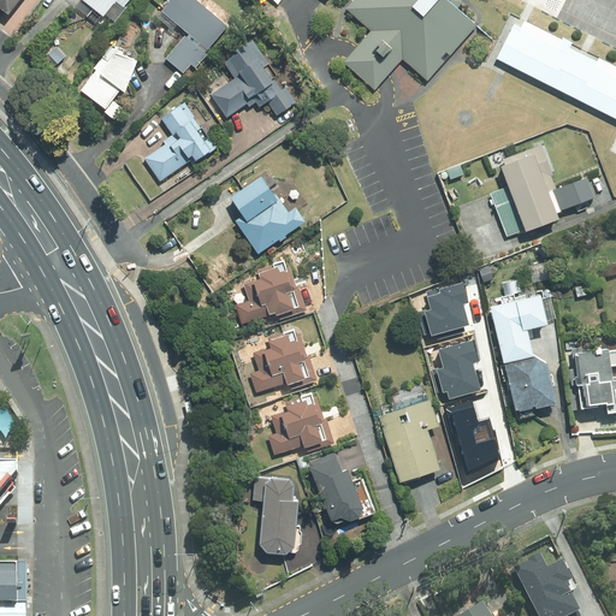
[(21,0),(0,0),(0,7),(10,16),(21,0)]
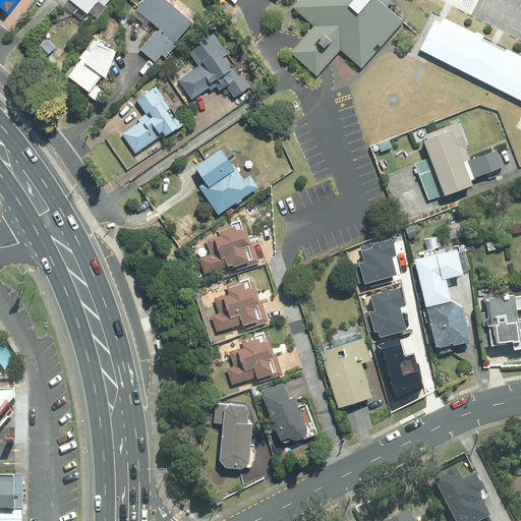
[(68,0),(85,13),(96,0),(97,0),(103,5),(106,0),(68,0)]
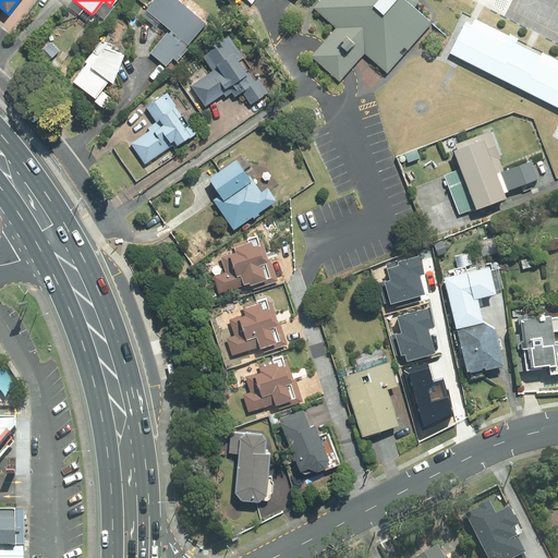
[(205,23),(177,0),(153,0),(145,10),(170,29),(150,53),(166,65),(172,58),(177,61),(186,49),(177,40),(180,38),(187,45),(205,23)]
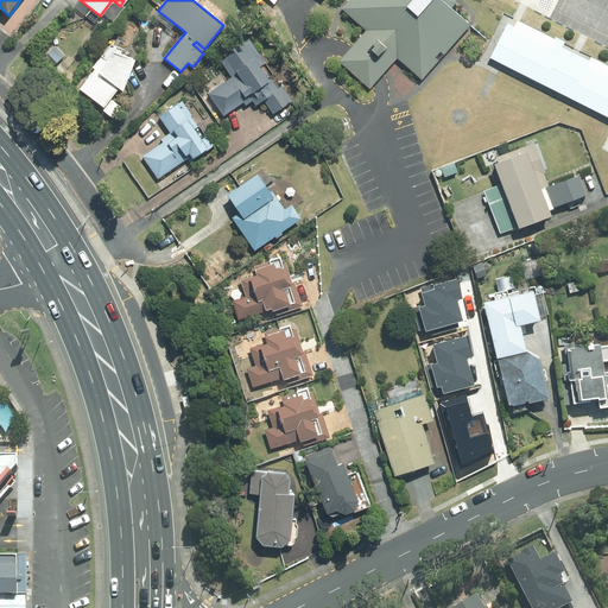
[(329,0),(299,0),(321,14),(329,0)]
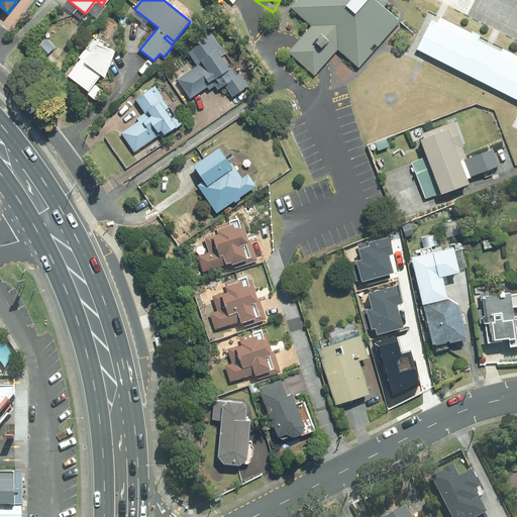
[(367,0),(308,0),(289,22),(307,37),(300,46),(287,61),(313,84),(324,70),(335,59),(356,77),(399,28),(367,0)]
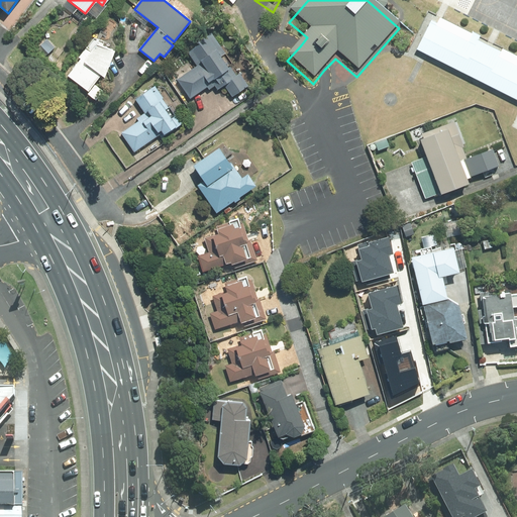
[(516,71),(436,31),(421,61),(516,107),(516,71)]
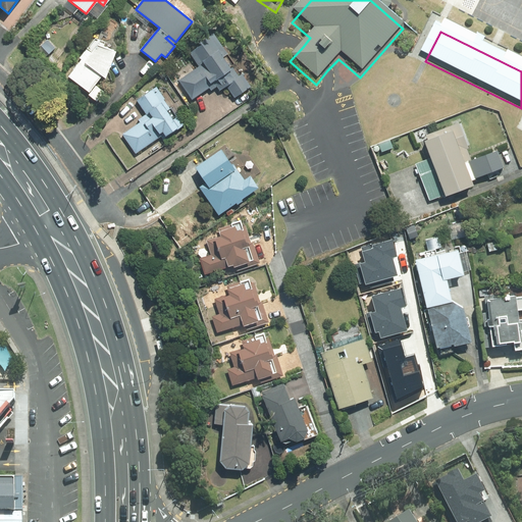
[(199,66),(178,80),(192,99),(208,88),(213,94),(225,86),(233,97),(249,86),(242,74),(239,76),(230,64),(228,66),(221,56),(226,53),(212,34),(200,42),(201,43),(189,52),(199,66)]
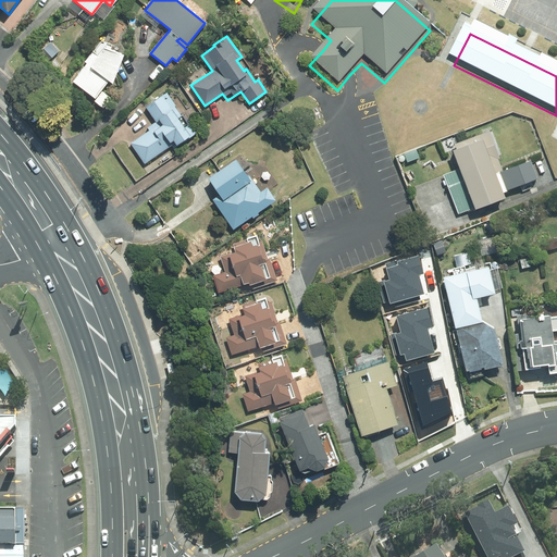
[(86,62),(72,82),(94,98),(107,82),(111,83),(115,71),(121,62),(119,61),(121,54),(109,50),(111,45),(100,40),(99,41),(85,61),(86,62)]
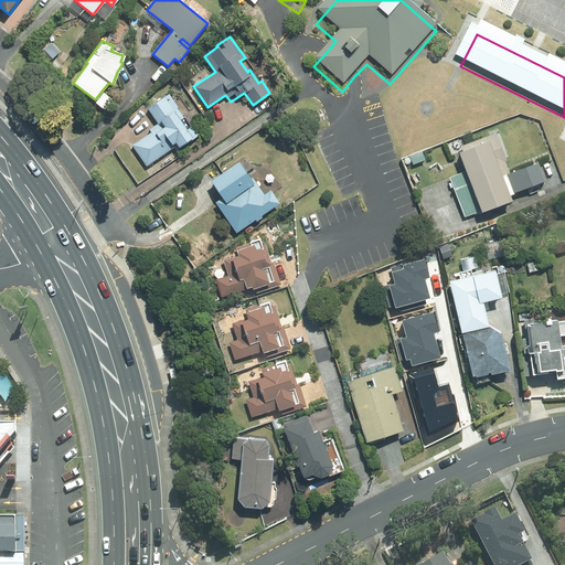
[(131,145),(146,166),(174,146),(177,149),(200,134),(187,114),(182,117),(179,113),(181,112),(169,93),(147,108),(157,124),(149,129),(150,131),(131,145)]
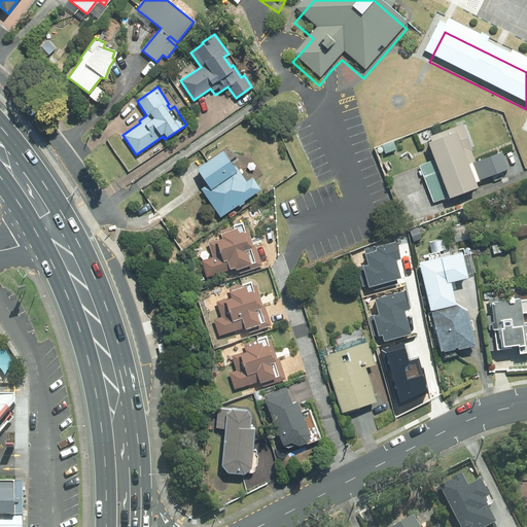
[(461,124),(429,136),(431,140),(426,141),(433,160),(419,166),(432,202),(476,185),(475,180),(507,168),(500,151),(476,161),(461,124)]
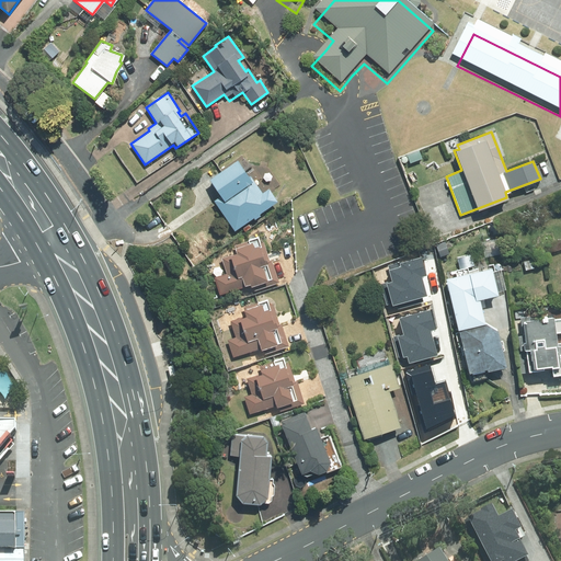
[(419,151),(407,156),(410,162),(421,158),(419,151)]
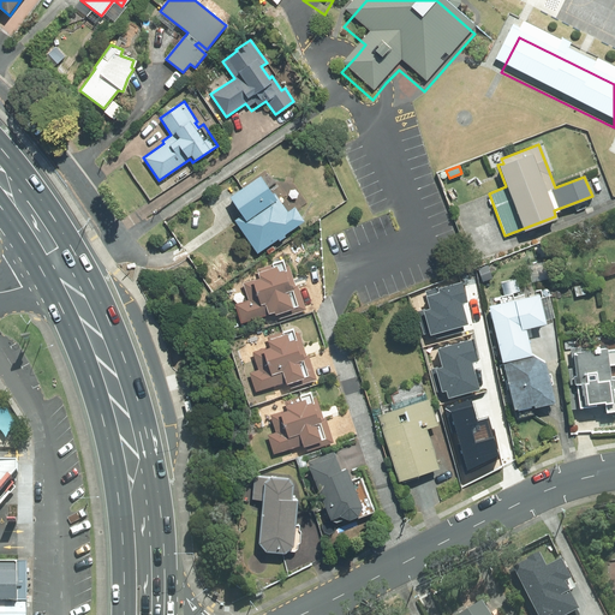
[(296,225),(302,220),(293,207),(287,212),(274,192),(272,193),(258,175),(228,196),(242,214),(234,220),(256,252),(296,225)]
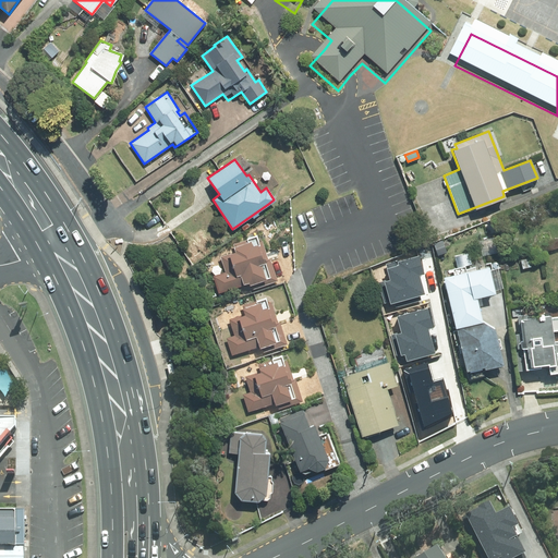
[(213,276),(218,293),(246,283),(249,290),(276,281),(263,242),(252,245),(250,239),(232,245),(234,251),(219,256),(225,271),(213,276)]
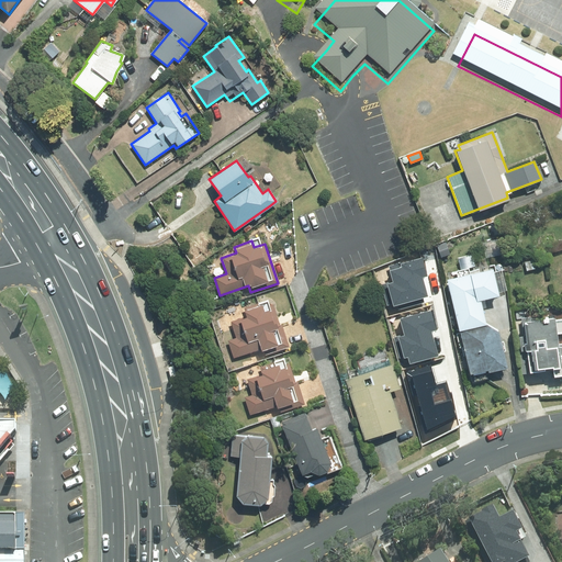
[(381,283),(388,304),(395,302),(397,310),(426,301),(419,278),(425,276),(418,257),(388,266),(392,280),(381,283)]
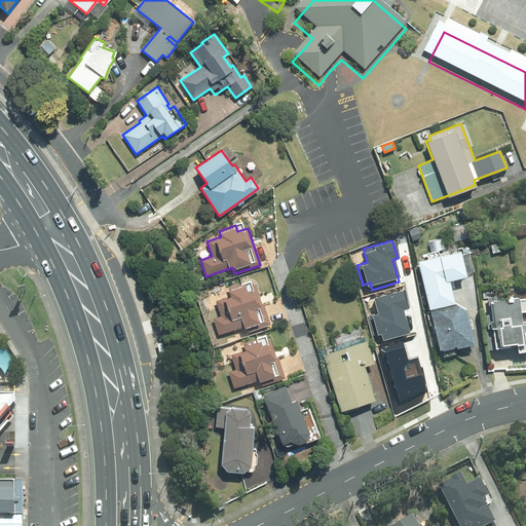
[(459,251),(416,261),(427,309),(453,304),(448,279),(465,275),(459,251)]
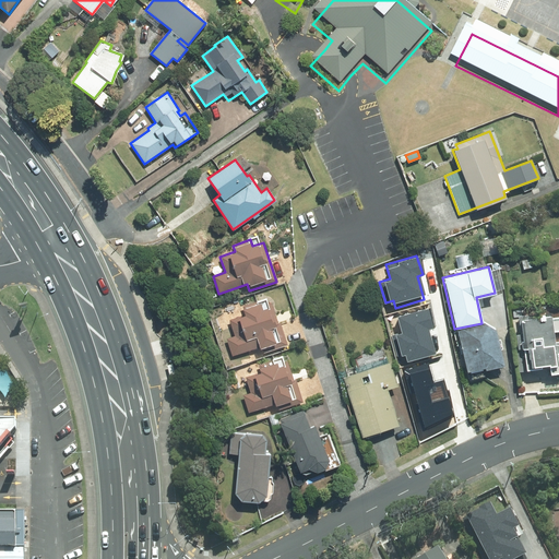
[(227,339),(233,356),(258,347),(260,354),(287,345),(274,306),(262,309),(260,304),(242,309),(245,316),(230,320),(236,336),(227,339)]
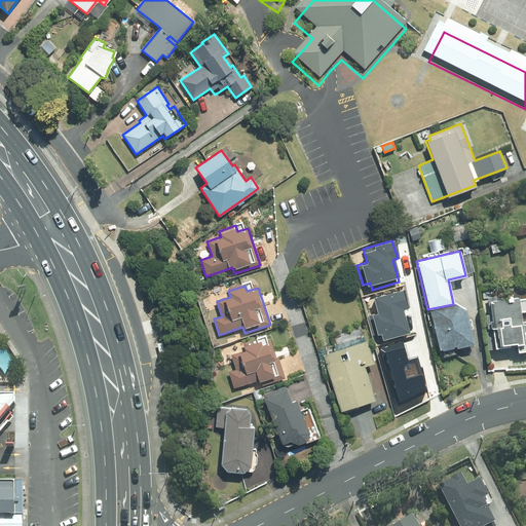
[(368,315),(374,336),(381,334),(384,341),(411,333),(404,310),(410,309),(404,291),(375,300),(379,312),(368,315)]
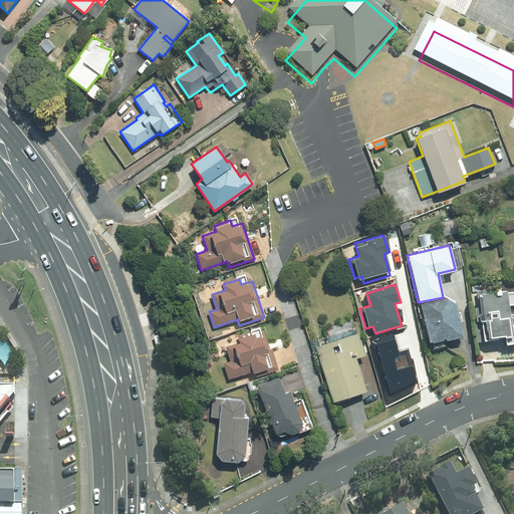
[(505,286),(477,290),(480,307),(474,308),(478,338),(513,333),(513,313),(511,314),(509,305),(513,304),(513,291),(506,293),(505,286)]
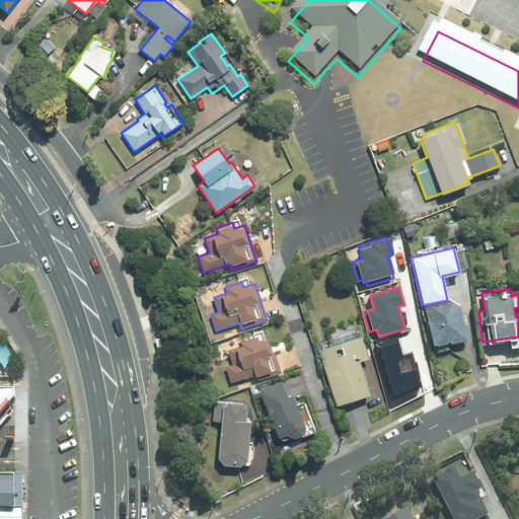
[(450,300),(424,307),(433,347),(466,339),(459,305),(450,300)]
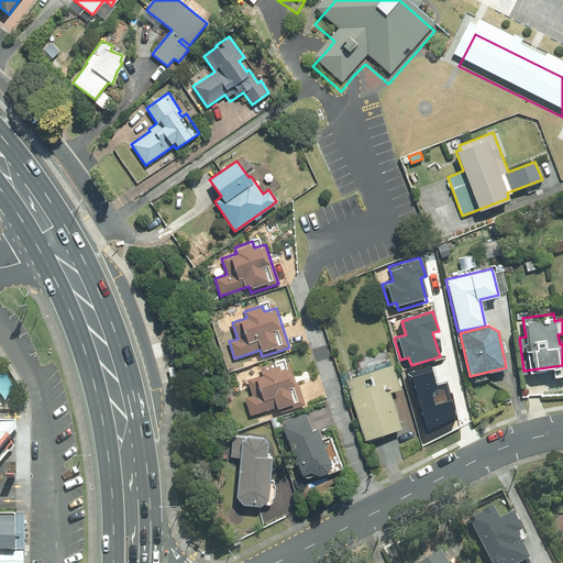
[(245,398),(251,415),(275,407),(277,414),(305,404),(291,364),(279,368),(277,362),(261,367),(263,374),(247,379),(253,395),(245,398)]
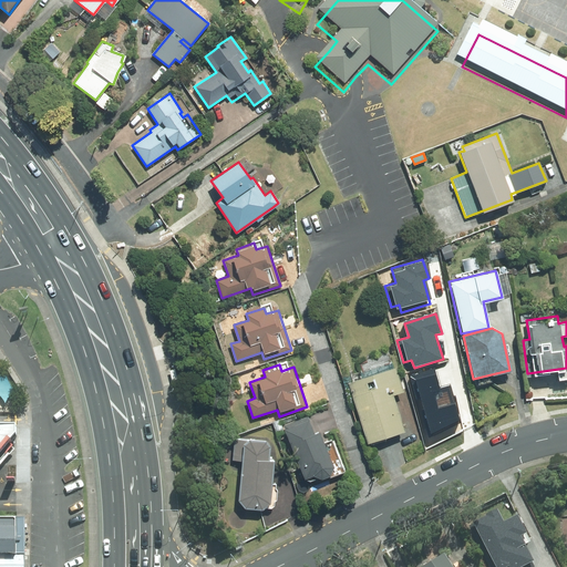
[(394,368),(347,383),(367,442),(402,431),(391,394),(402,391),(394,368)]
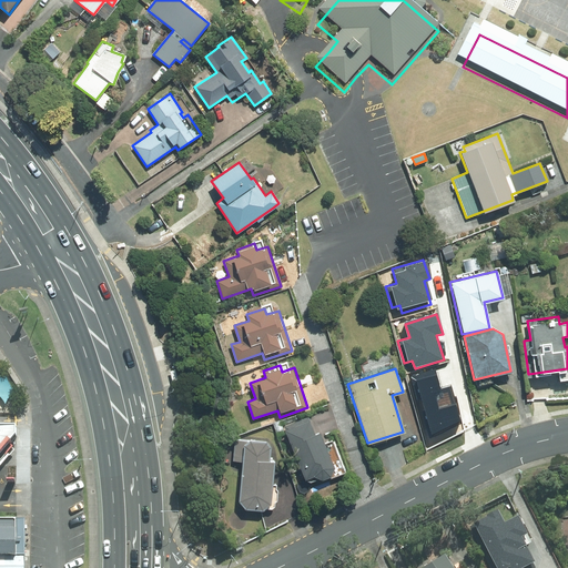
[(409,376),(427,439),(459,424),(449,386),(440,388),(437,369),(409,376)]
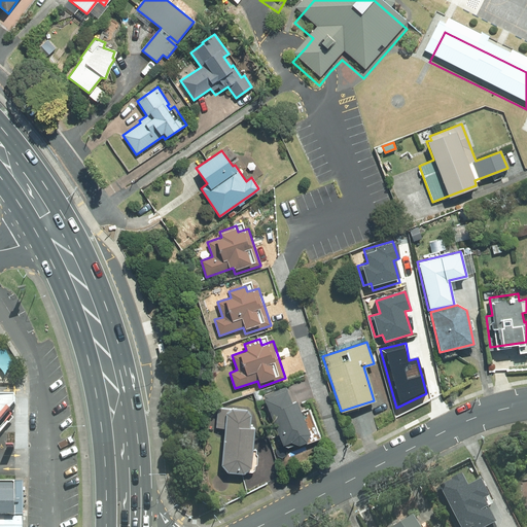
[(285,387),(262,396),(283,446),(286,445),(287,447),(311,437),(295,401),(291,402),(285,387)]
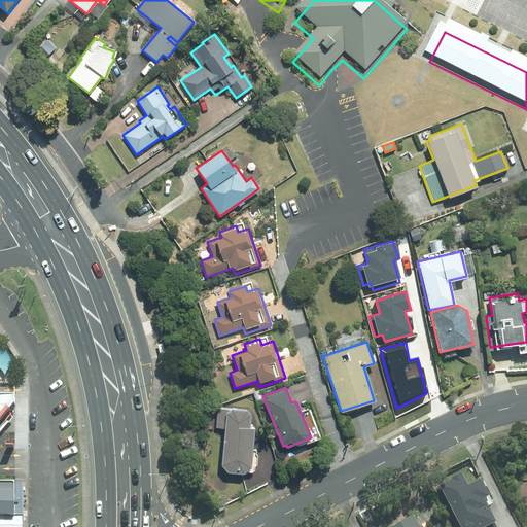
[(13,398),(0,397),(0,425),(14,406),(13,398)]
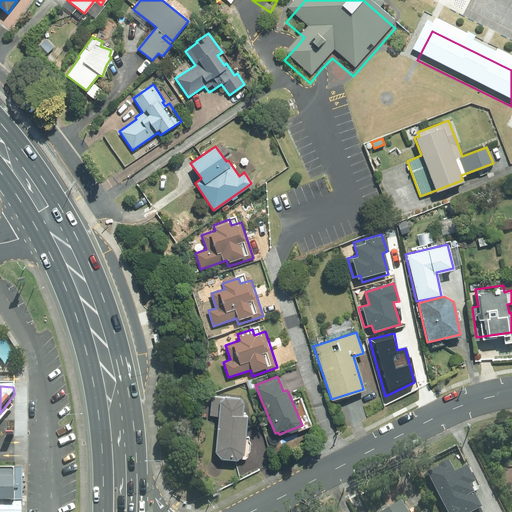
[(242,398),(217,396),(216,404),(210,404),(209,415),(217,416),(214,452),(219,458),(235,460),(243,454),(246,415),(241,415),(242,398)]
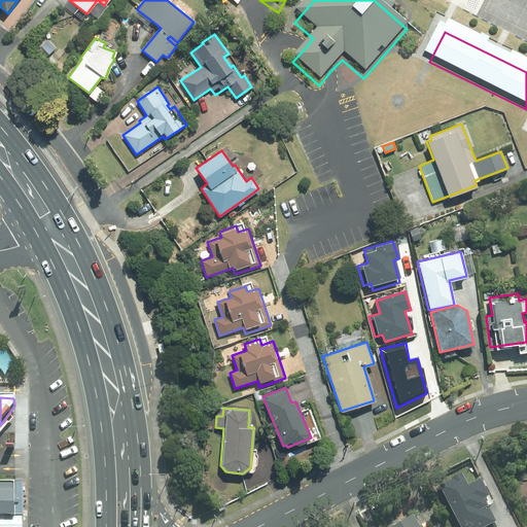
[(434,484),(454,526),(496,526),(500,526),(486,495),(489,494),(481,478),(469,484),(463,470),(434,484)]
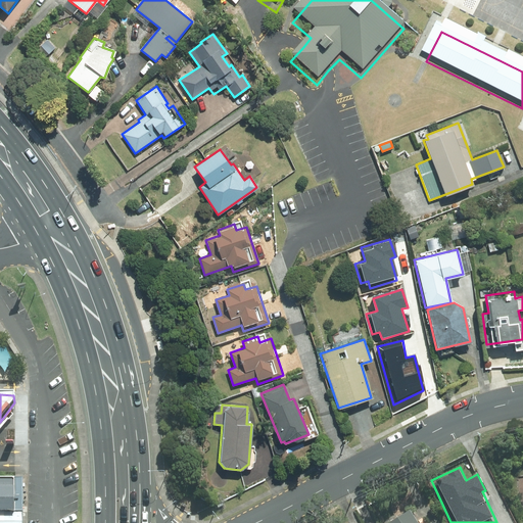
[(0,512),(15,513),(15,478),(0,478),(0,512)]
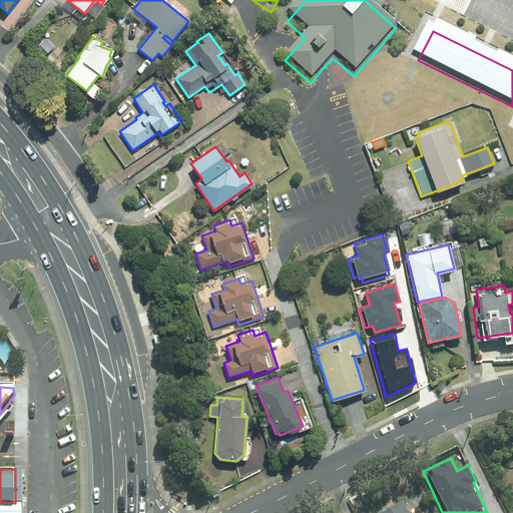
[(407,512),(401,501),(381,512),(407,512)]
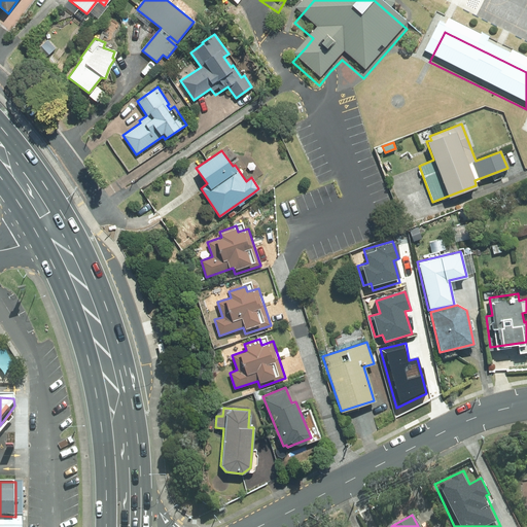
[(0,526),(14,526),(15,517),(0,516),(0,526)]
